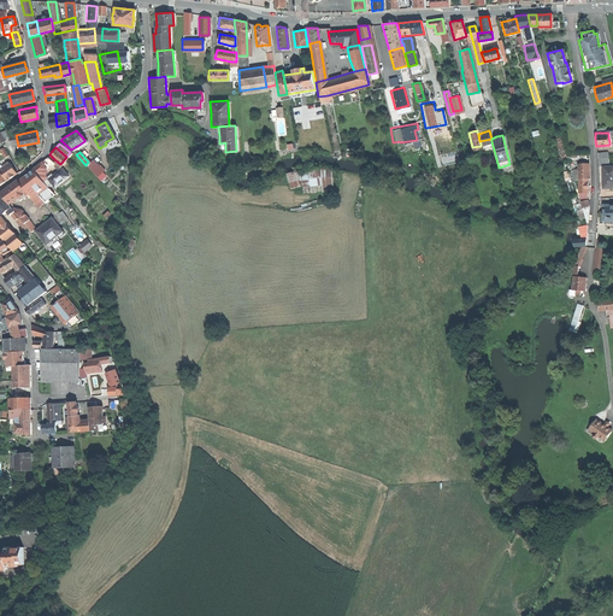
[(33,168),(37,174),(42,170),(48,165),(43,159),(39,163),(33,168)]
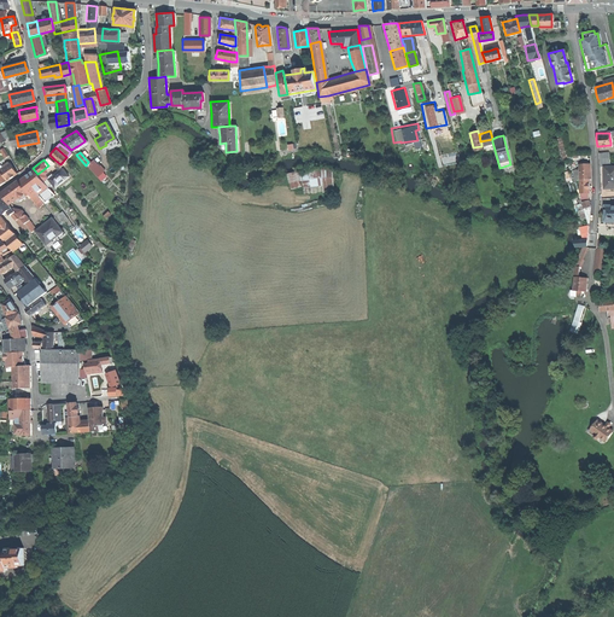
[(92,159),(88,162),(95,170),(92,173),(94,176),(103,169),(98,164),(97,166),(92,159)]
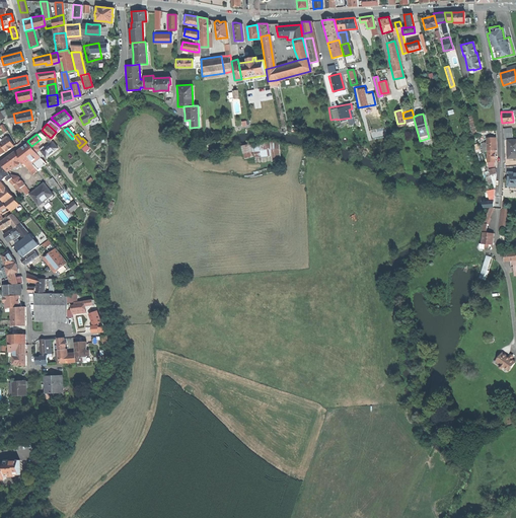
[(80,143),(74,136),(72,139),(77,145),(80,143)]
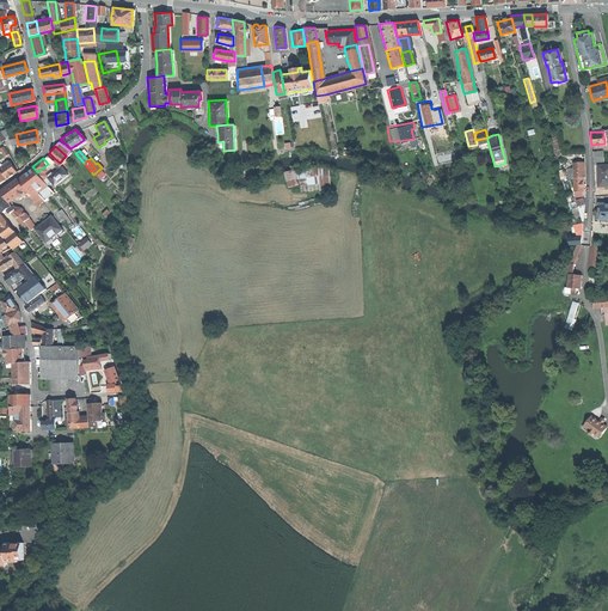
[(0,172),(5,178),(10,176),(14,172),(7,162),(7,163),(1,166),(0,167),(0,172)]
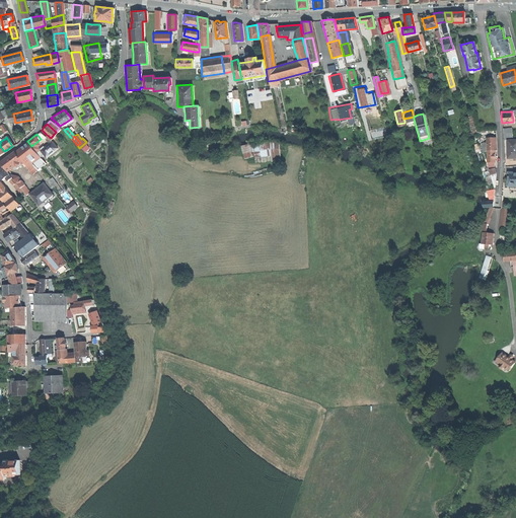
[(486,142),(486,150),(494,150),(495,150),(495,145),(495,137),(486,137),(486,142)]
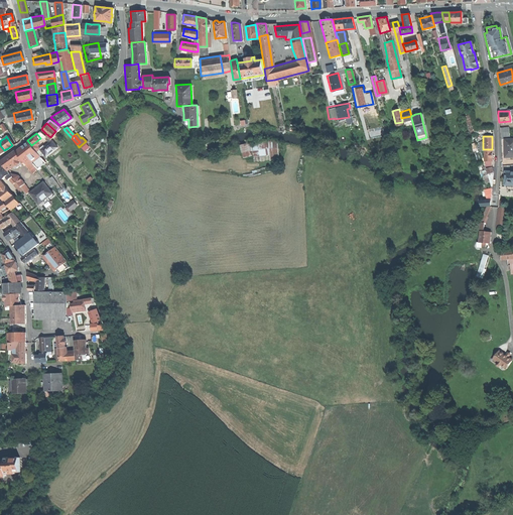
[(503,156),(512,155),(512,138),(503,138),(503,148),(503,156)]
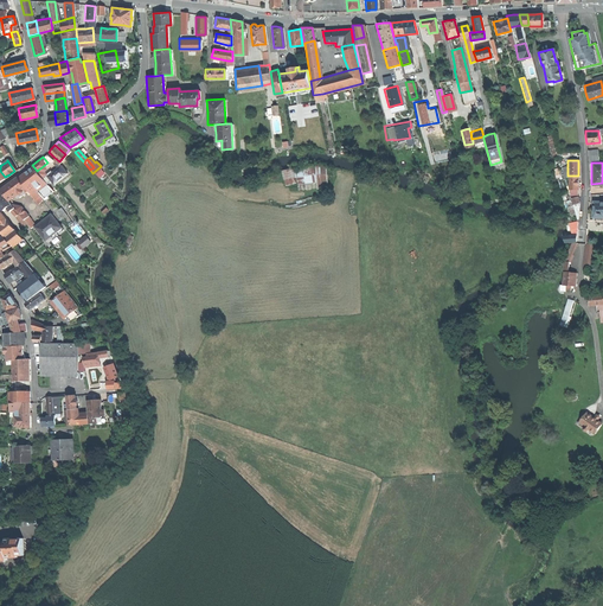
[(56,167),(50,172),(56,179),(65,172),(59,165),(56,167)]
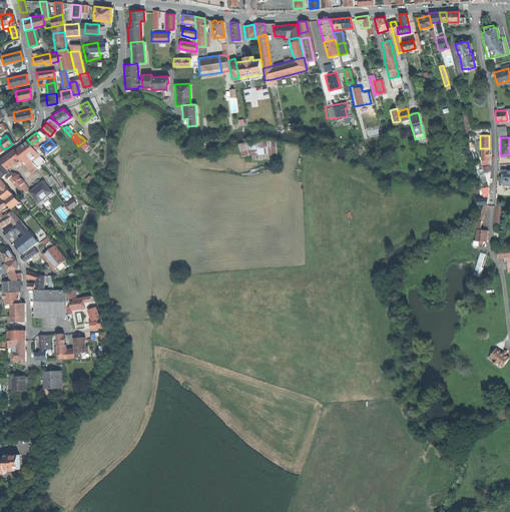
[(266,155),(275,154),(274,139),(236,141),(237,154),(266,153),(266,155)]
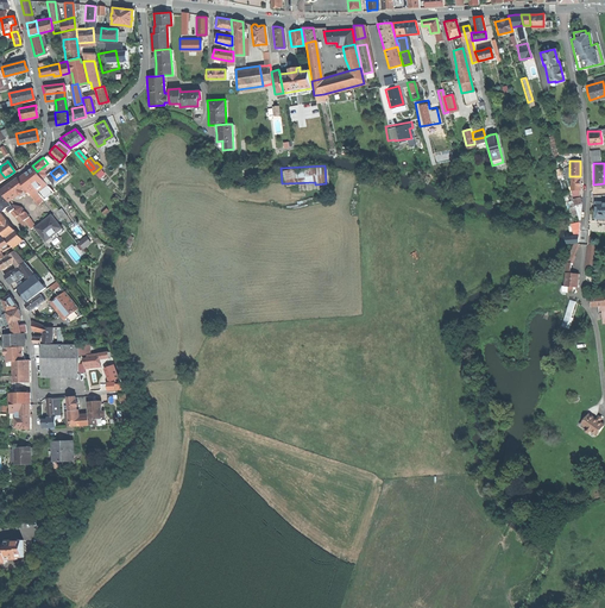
[(23,174),(35,189),(44,182),(32,167),(27,170),(23,174)]
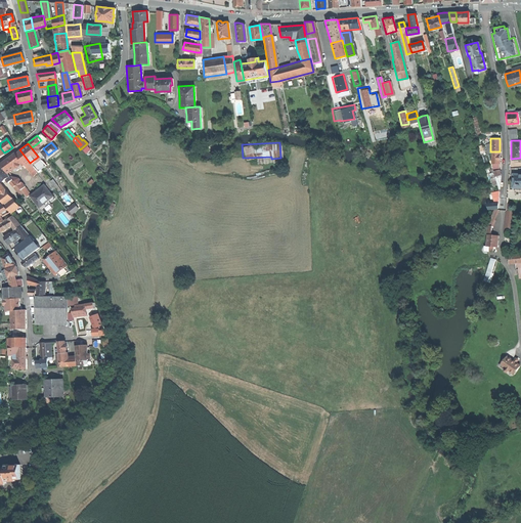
[(43,148),(39,151),(45,158),(48,155),(43,148)]
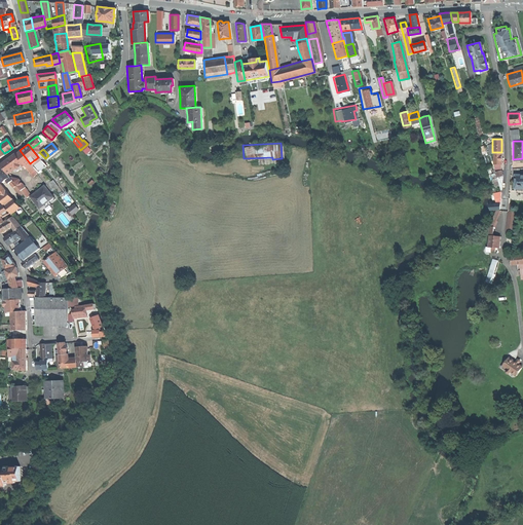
[(25,167),(30,163),(20,150),(14,153),(21,161),(23,164),(25,167)]
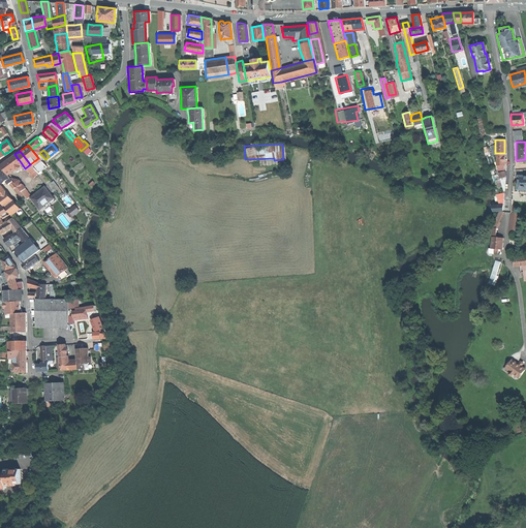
[(16,167),(21,162),(14,154),(13,153),(8,157),(0,163),(0,167),(6,175),(16,167)]
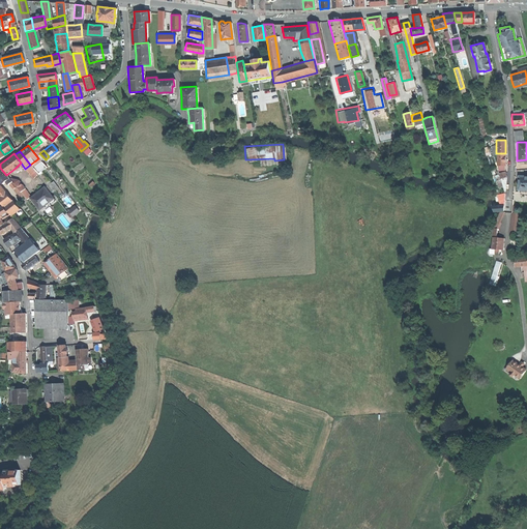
[(45,167),(38,158),(30,165),(33,169),(36,173),(45,167)]
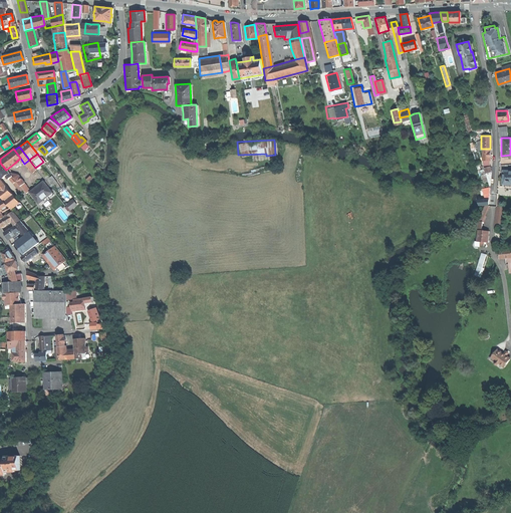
[(32,164),(29,160),(24,164),(28,168),(32,164)]
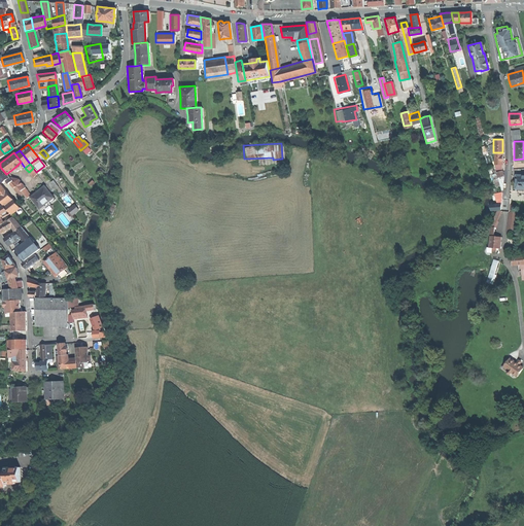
[(4,179),(8,176),(6,174),(0,167),(0,181),(1,182),(4,179)]
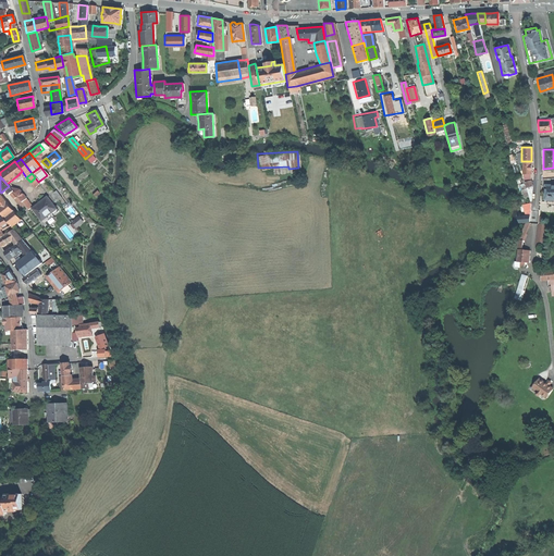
[(553,184),(543,184),(543,190),(543,195),(543,201),(553,201),(553,204),(553,202),(553,184)]
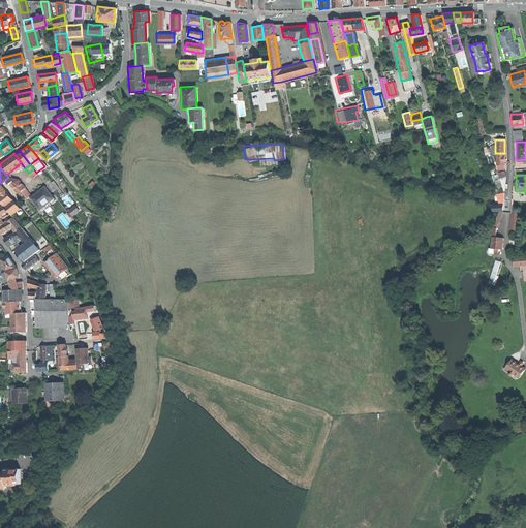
[(23,187),(17,180),(8,177),(10,180),(19,191),(23,187)]
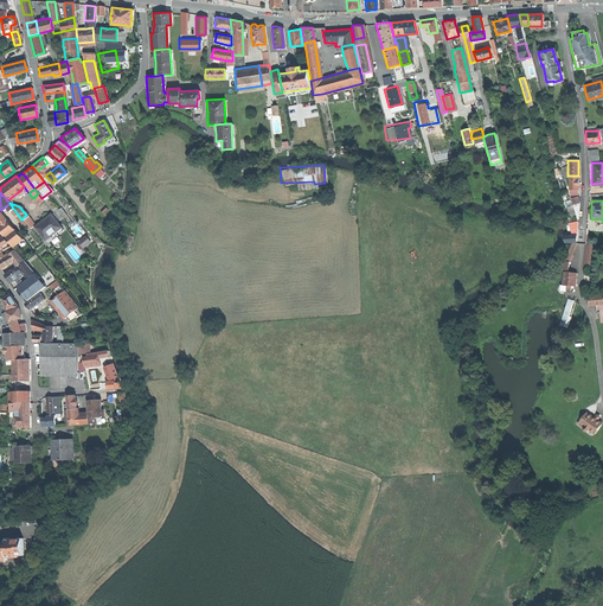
[(58,205),(51,210),(57,218),(64,215),(58,205)]
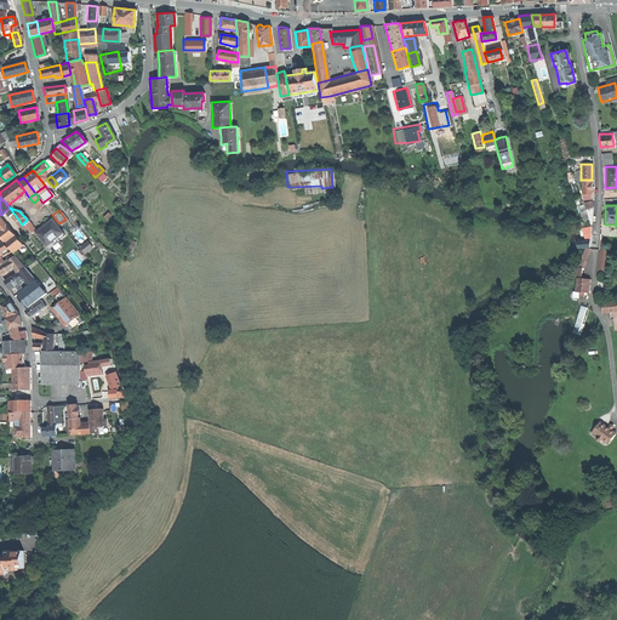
[(22,225),(12,211),(9,215),(23,233),(27,229),(22,225)]
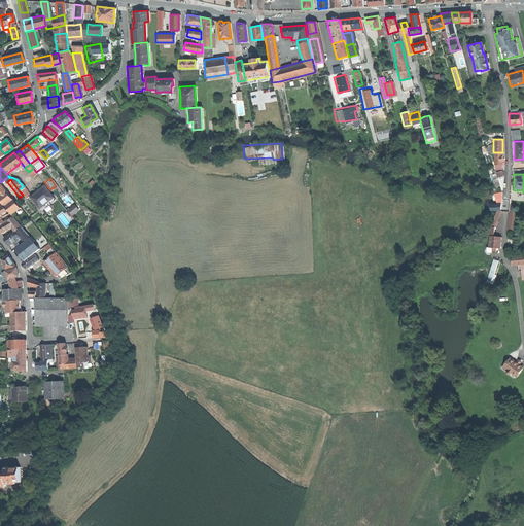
[(0,194),(6,202),(10,198),(0,184),(0,194)]
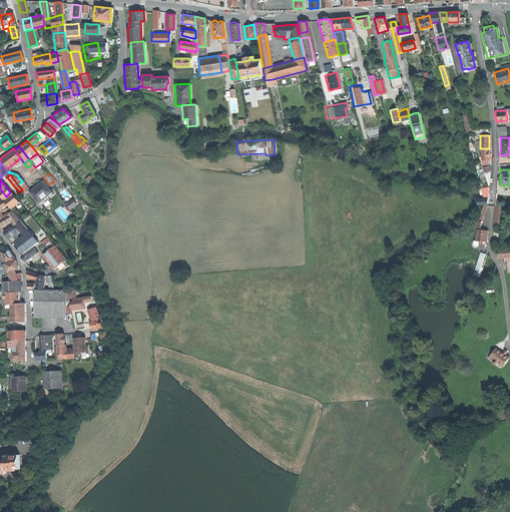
[(28,190),(41,180),(40,179),(27,189),(28,190)]
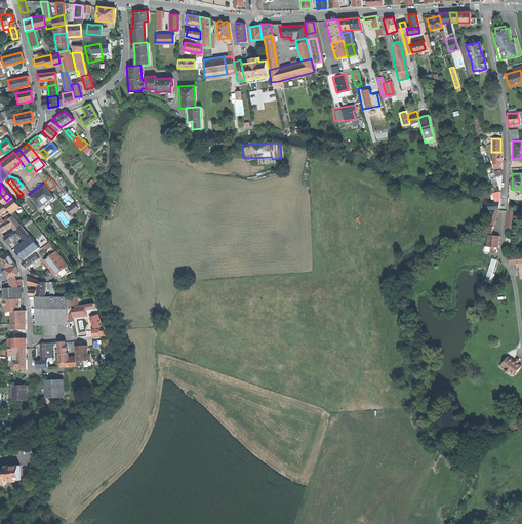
[(52,197),(42,185),(29,195),(33,200),(39,208),(52,197)]
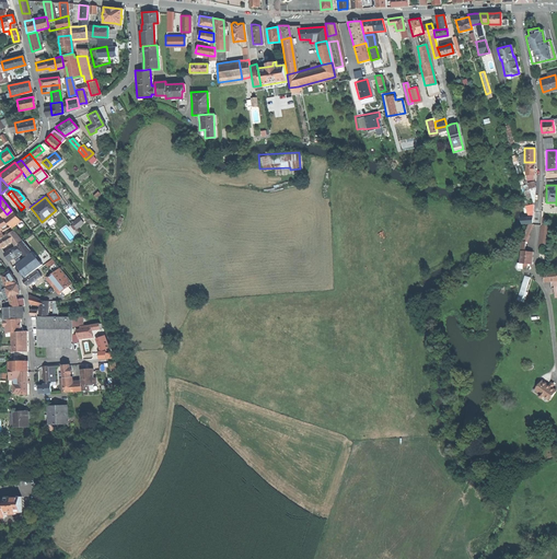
[(19,219),(11,210),(7,214),(2,218),(8,224),(9,225),(10,226),(19,219)]
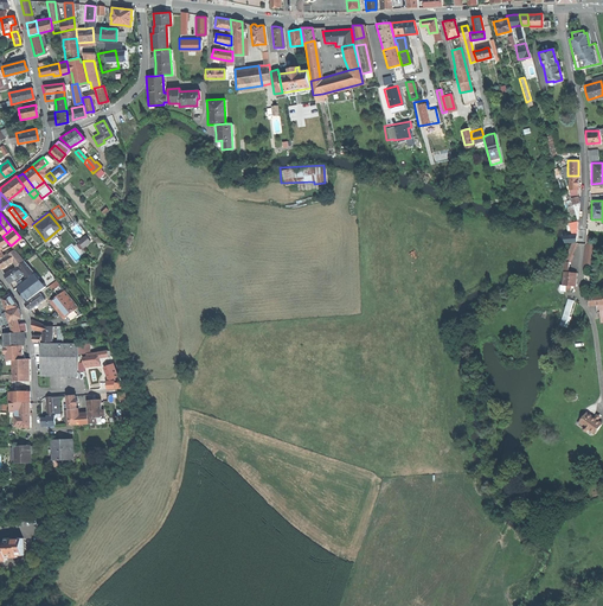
[(570,242),(562,260),(568,261),(575,242),(570,242)]
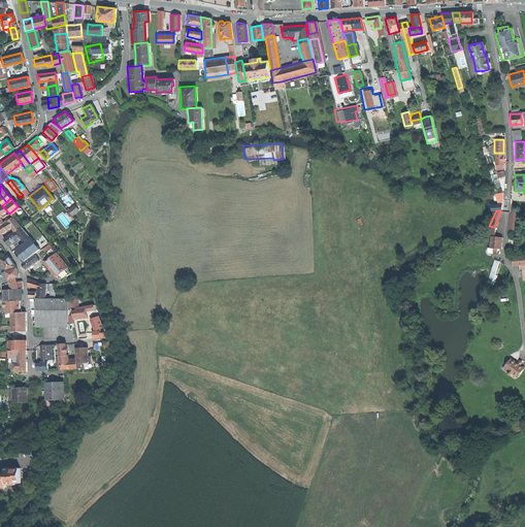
[(506,230),(514,231),(516,211),(511,211),(507,210),(506,230)]
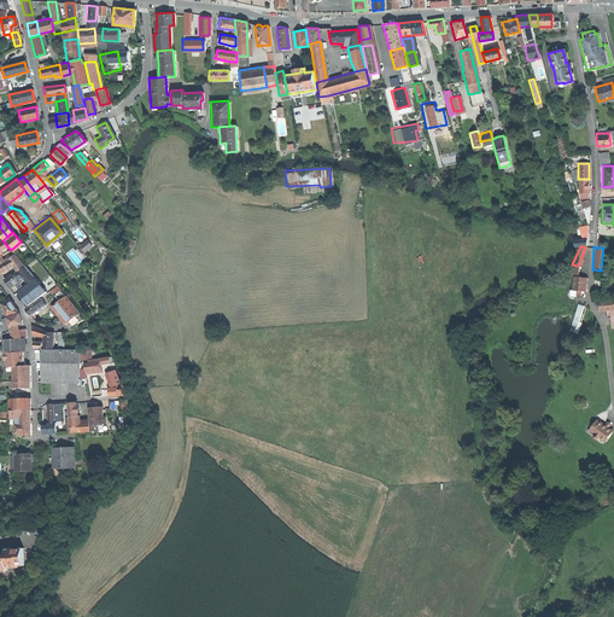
[(17,269),(22,265),(13,254),(7,257),(12,265),(16,269),(17,269)]
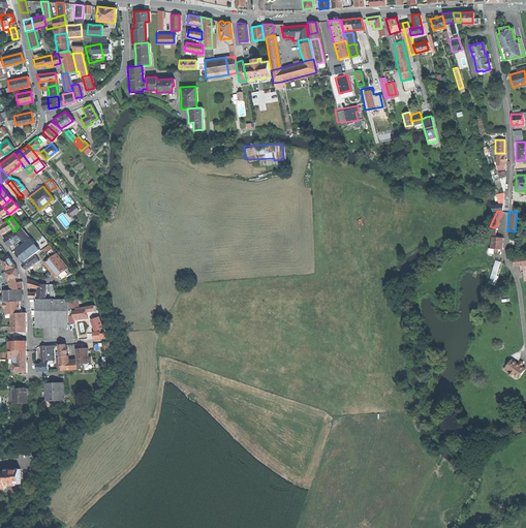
[(10,226),(6,220),(5,220),(5,221),(0,224),(0,233),(10,226)]
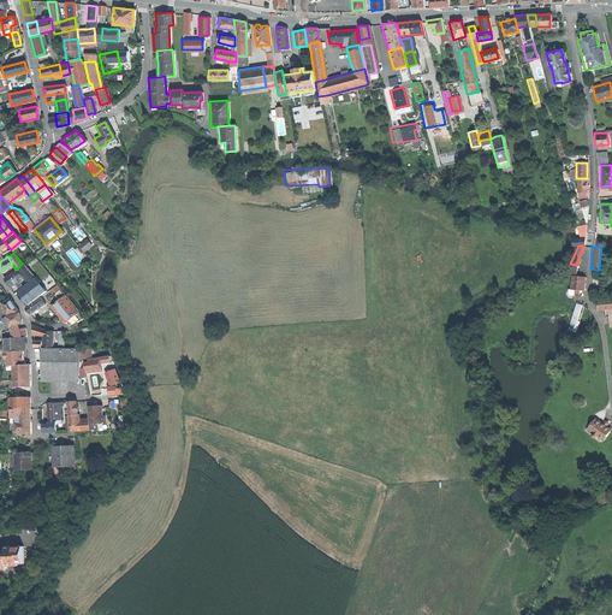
[(27,268),(28,270),(39,262),(33,256),(23,264),(27,268)]
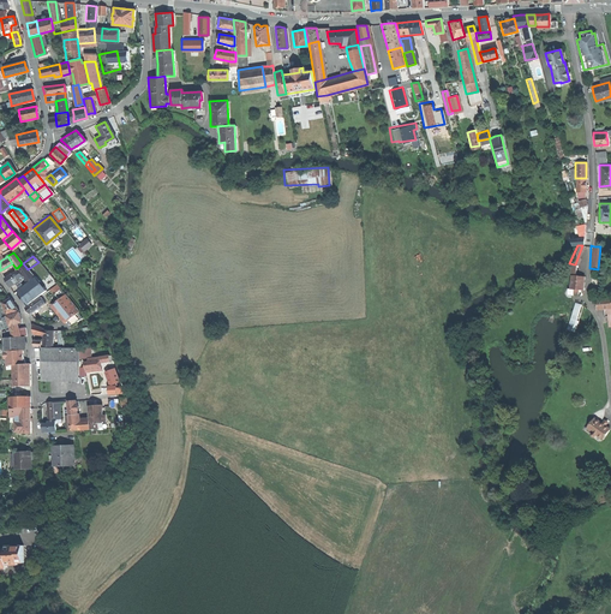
[(43,268),(39,262),(28,269),(33,275),(34,276),(43,268)]
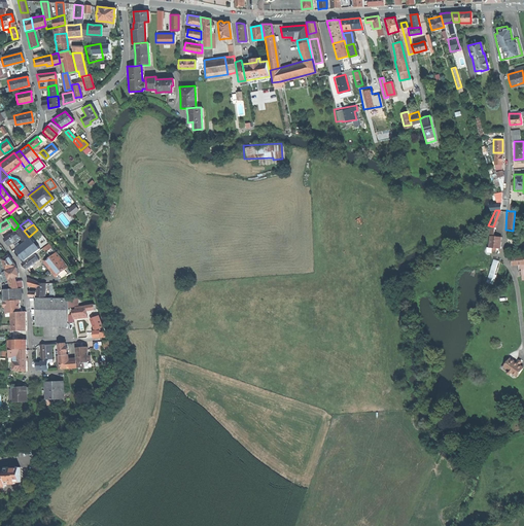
[(11,241),(15,239),(19,237),(16,234),(14,230),(13,230),(2,237),(4,241),(6,244),(11,241)]
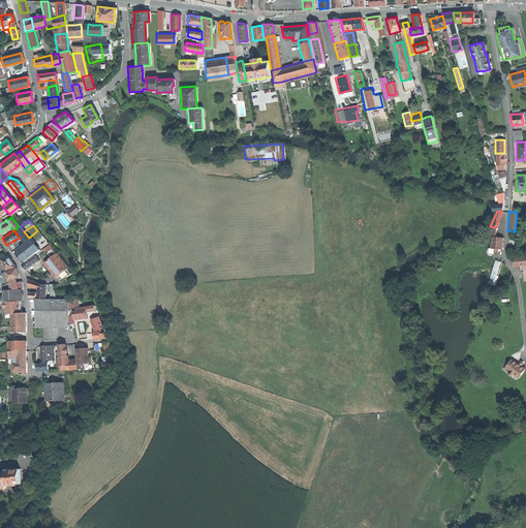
[(24,231),(23,230),(17,235),(19,238),(22,242),(28,237),(24,231)]
